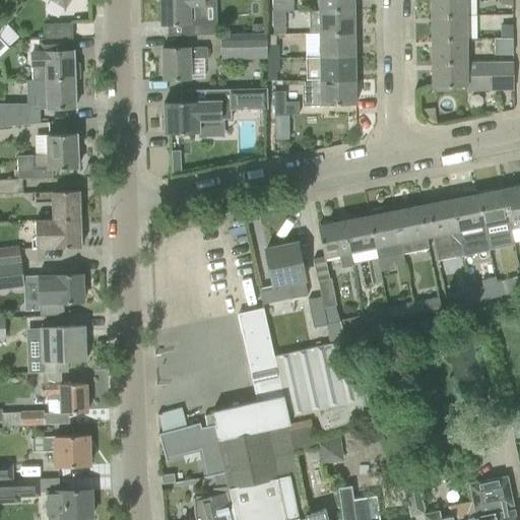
[(50,0),(65,9),(69,0),(50,0)]
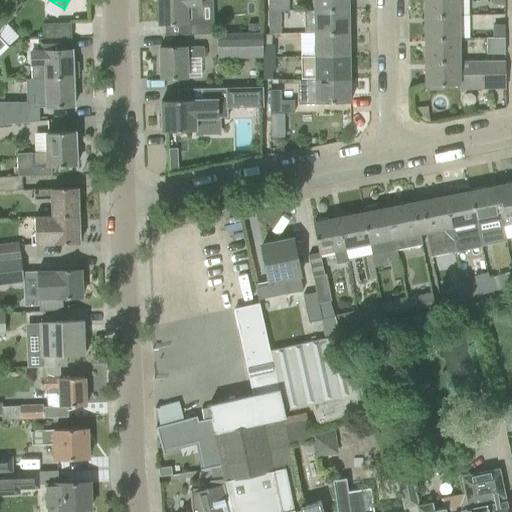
[(157,0),(158,25),(165,25),(165,36),(202,34),(200,0),(157,0)]
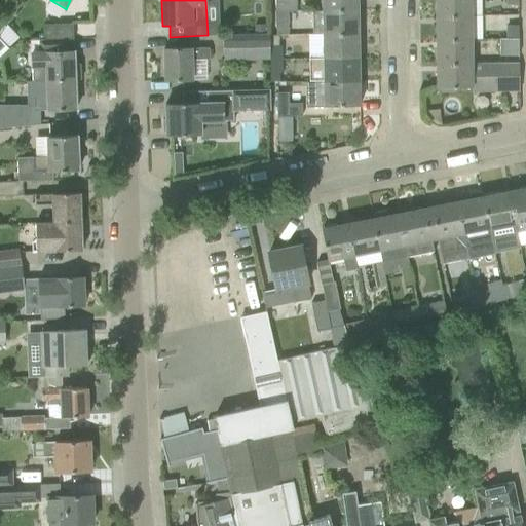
[(274,0),(275,12),(288,12),(297,11),(296,0),(274,0)]
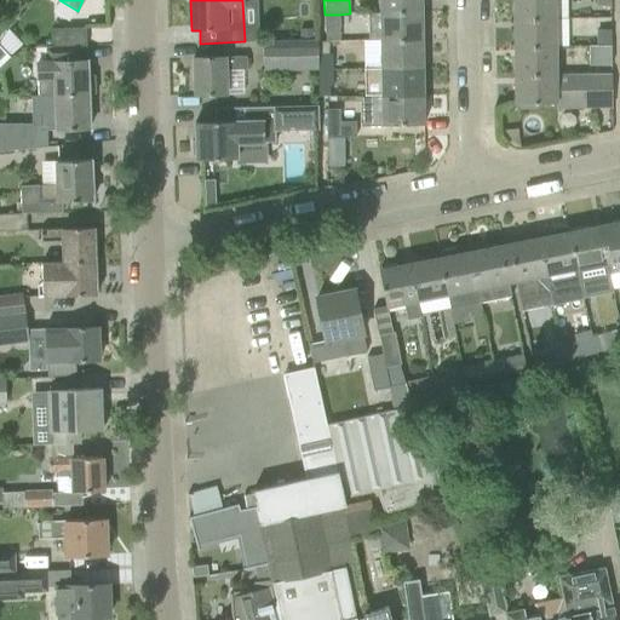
[(379,0),(380,12),(422,11),(422,0),(379,0)]
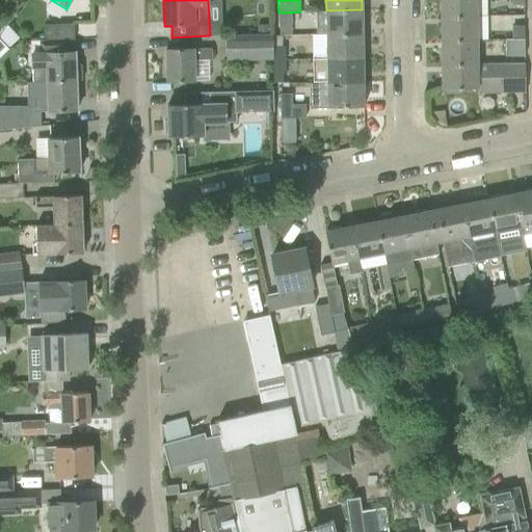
[(477,17),(476,0),(440,0),(441,17),(477,17)]
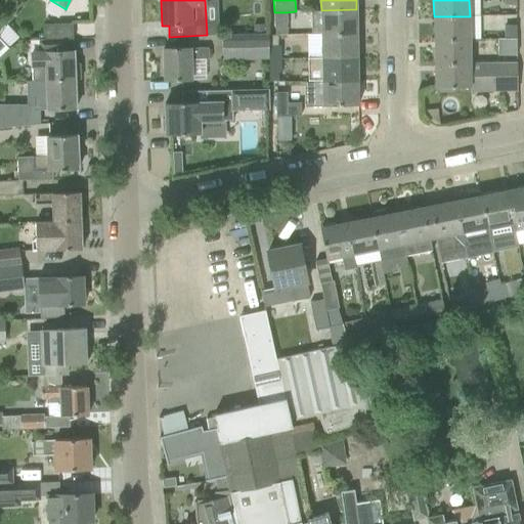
[(321,11),(311,11),(311,35),(321,35),(357,34),(356,9),(321,10),(321,11)]
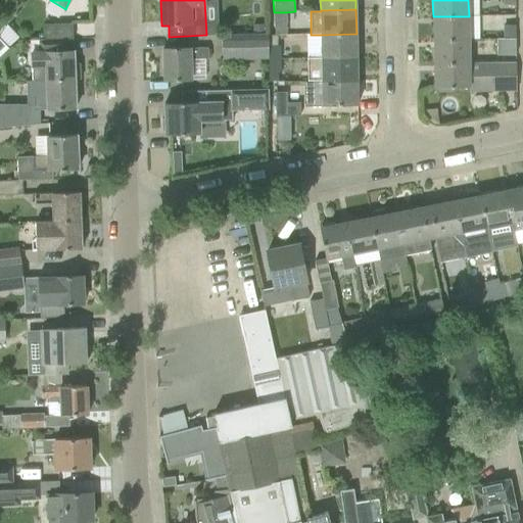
[(286,35),(286,12),(274,12),(274,36),(286,35)]
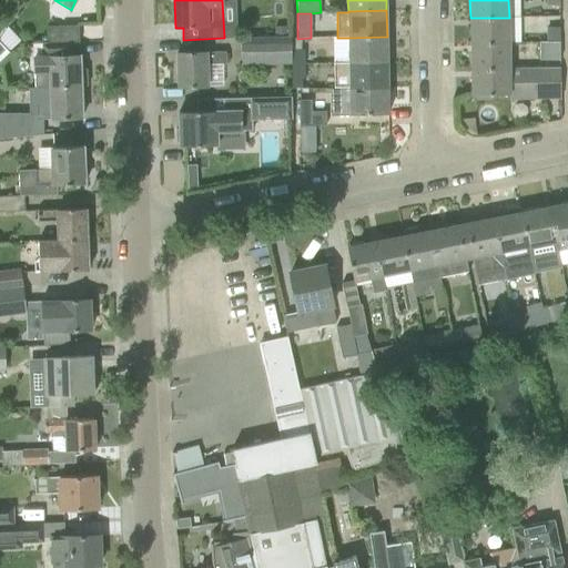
[(470,43),(509,43),(509,18),(470,18),(470,43)]
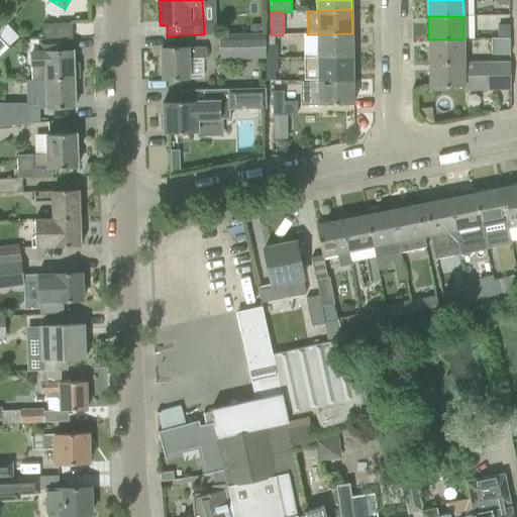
[(52,24),(42,25),(42,39),(64,39),(72,38),(72,23),(52,24)]
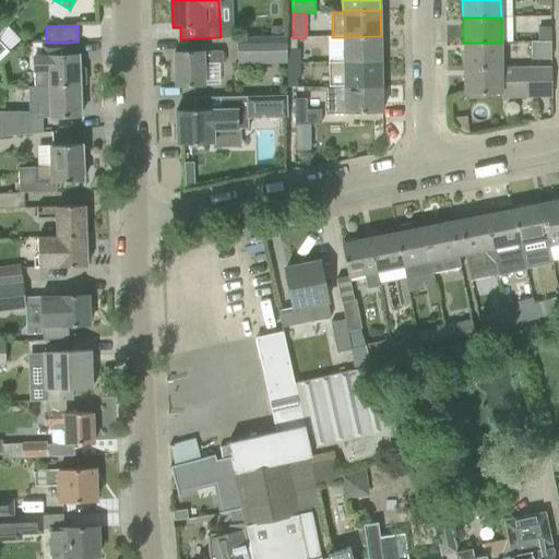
[(282,27),(270,27),(270,37),(282,37),(282,36),(282,27)]
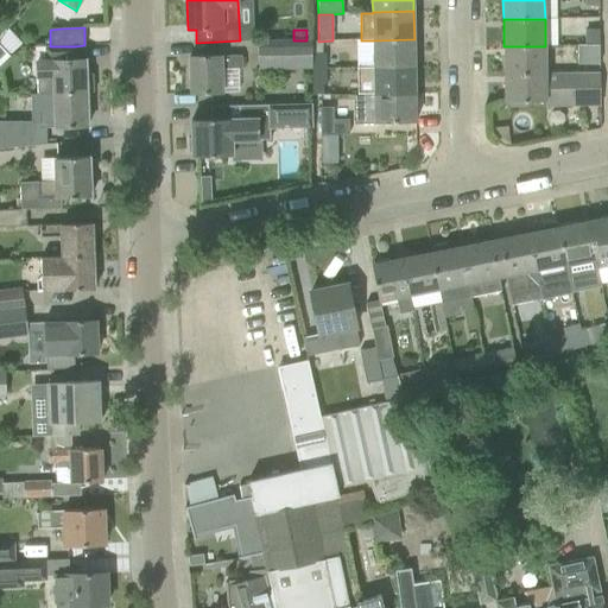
[(576,46),(599,46),(599,30),(583,30),(583,45),(576,45),(576,46)]
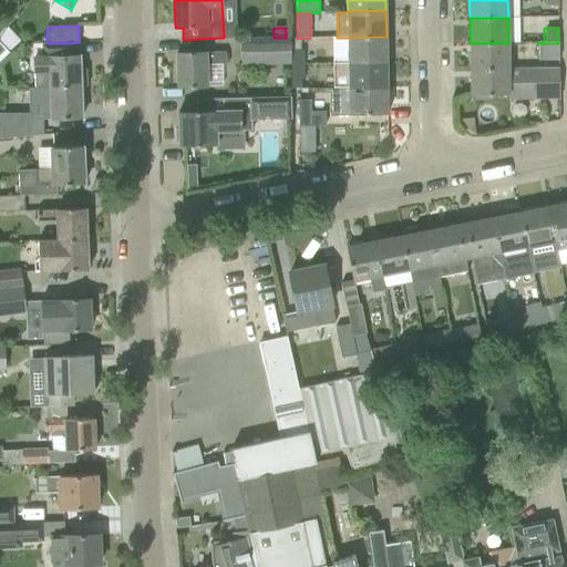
[(291,39),(290,39),(290,37),(286,37),(286,38),(274,38),(239,39),(239,66),(290,64),(291,64),(291,50),(291,39)]
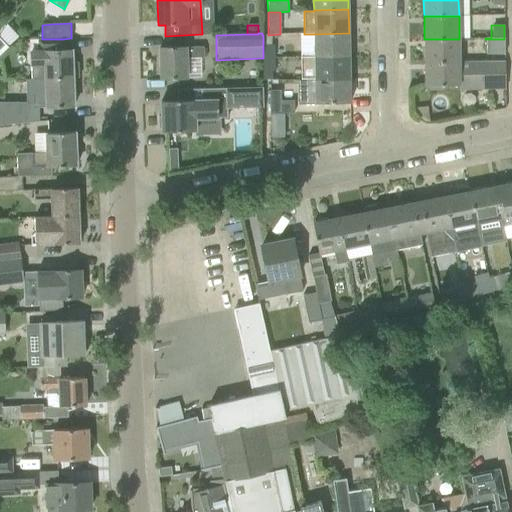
[(314,57),(349,56),(349,33),(314,34),(314,57)]
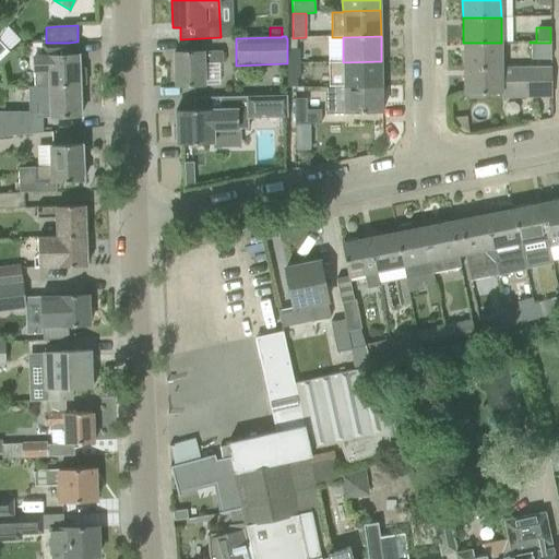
[(293,38),(287,38),(287,49),(287,63),(299,62),(299,49),(296,49),(296,38),(293,38)]
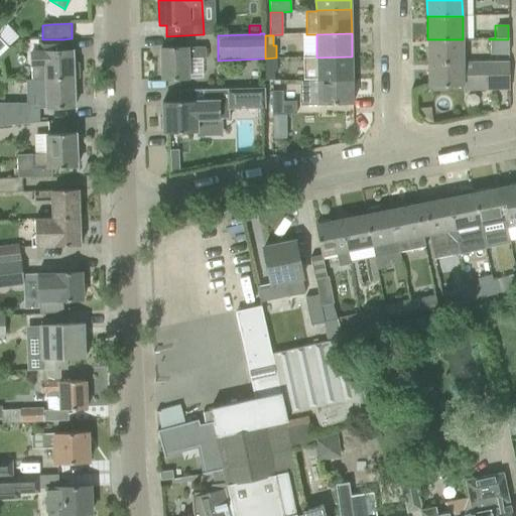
[(42,39),(36,39),(37,51),(31,51),(32,81),(26,81),(26,82),(74,80),(74,79),(80,79),(79,63),(73,63),(73,50),(65,50),(63,39),(42,39)]
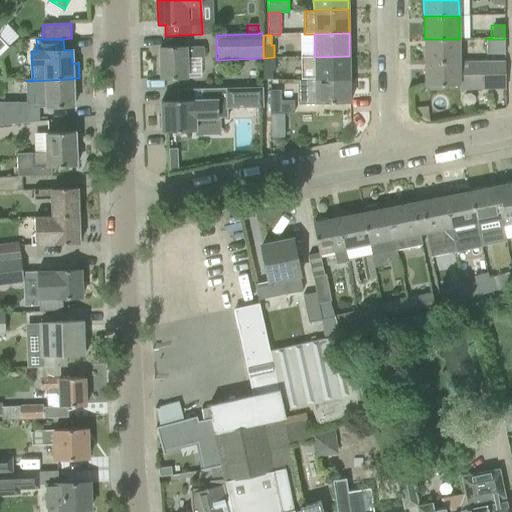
[(459,62),(459,39),(424,39),(424,62),(459,62)]
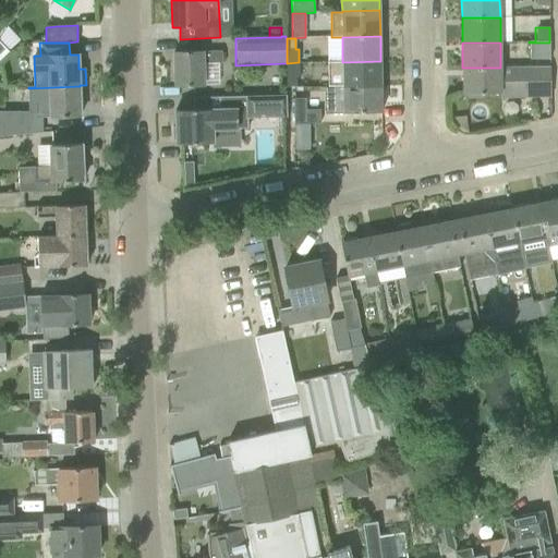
[(529,60),(549,60),(549,43),(529,43),(529,60)]
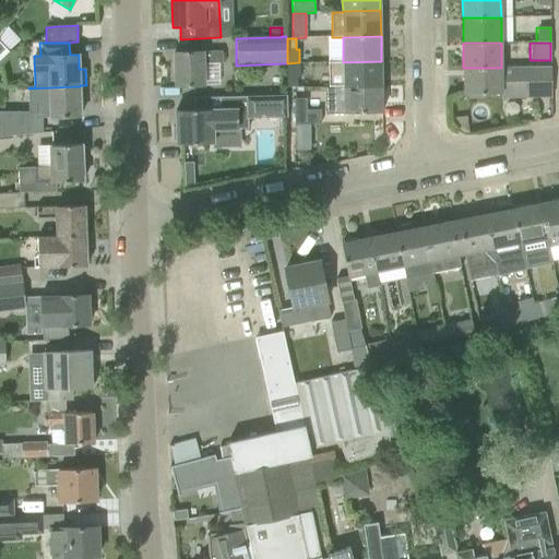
[(204,64),(223,63),(223,50),(174,52),(175,86),(204,85),(204,64)]
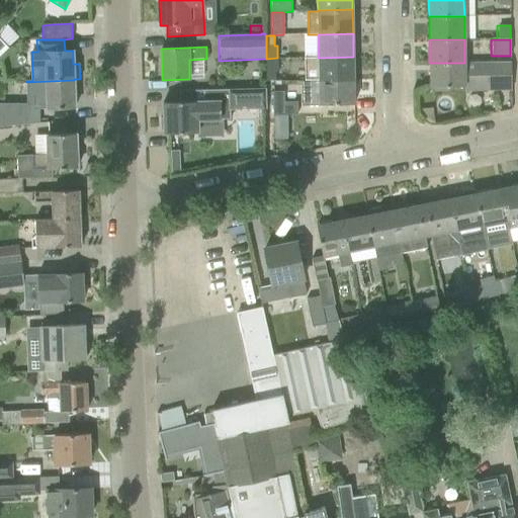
[(307,81),(319,81),(353,80),(353,57),(318,58),(306,58),(307,81)]
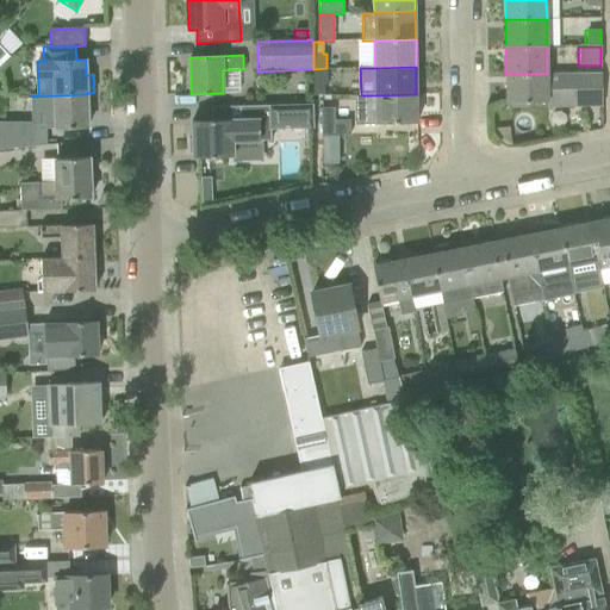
[(322,85),(327,85),(327,68),(313,69),(312,69),(312,95),(322,95),(322,85)]
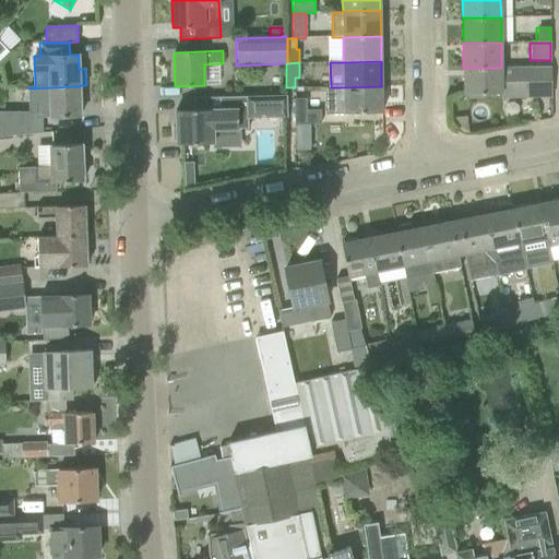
[(527,93),(551,92),(550,67),(501,68),(463,68),(464,94),(466,94),(466,96),(477,96),(477,94),(501,93),(501,96),(528,95),(527,93)]
